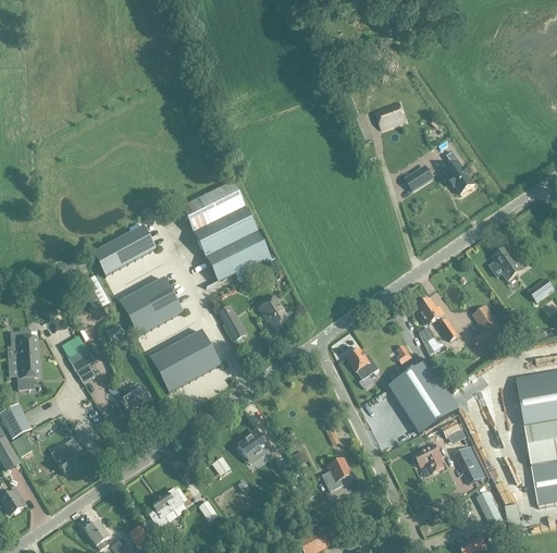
[(399,99),(374,109),(381,128),(406,120),(399,99)]
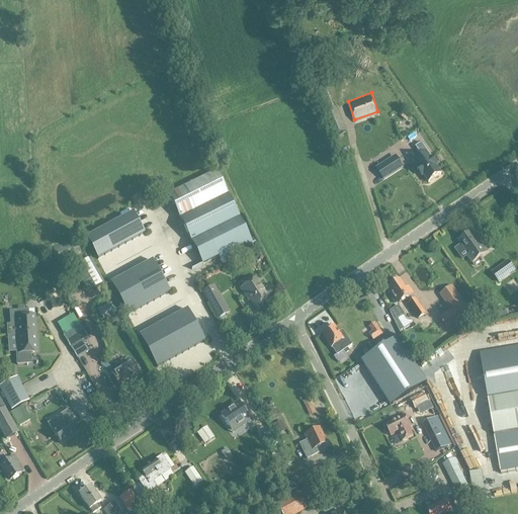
[(422,153),(414,159),(418,165),(417,166),(422,173),(423,172),(428,179),(441,170),(436,163),(438,162),(433,154),(431,155),(427,150),(429,149),(422,139),(416,143),(422,153)]
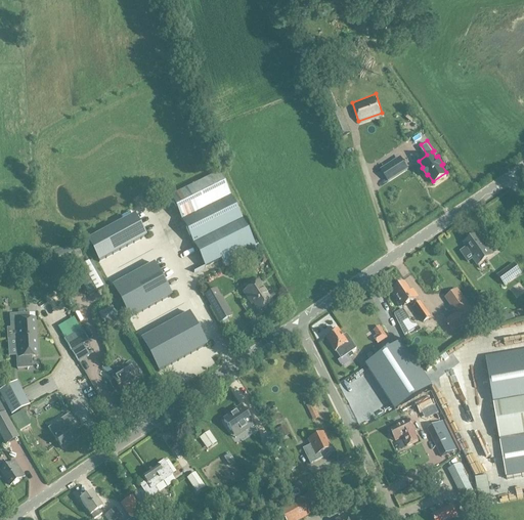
[(401,158),(384,169),(388,176),(406,165),(401,158)]
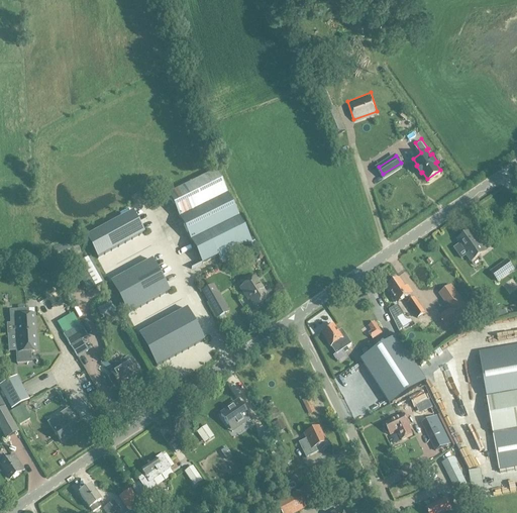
[(213,168),(168,192),(202,261),(218,252),(221,260),(253,243),(247,231),(215,168),(213,168)]
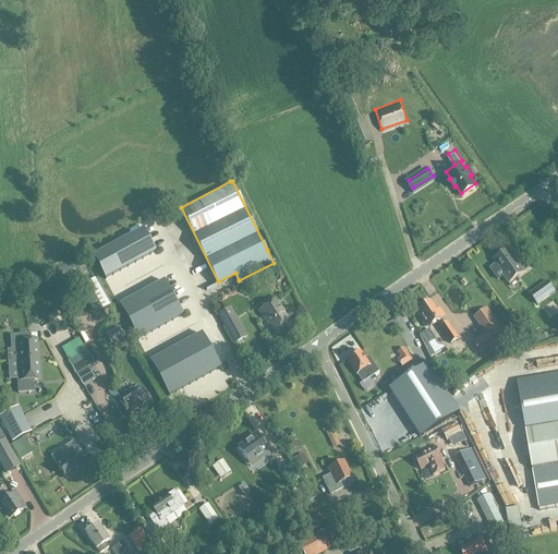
[(105,275),(156,248),(143,225),(93,252),(105,275)]
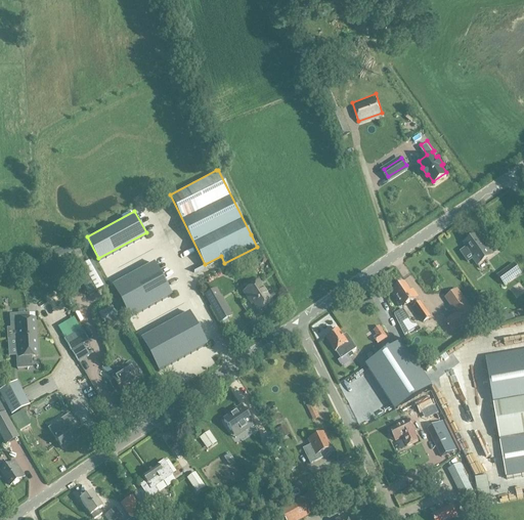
[(476,232),(465,241),(475,255),(473,256),(478,262),(485,257),(492,252),(482,237),(479,237),(476,232)]
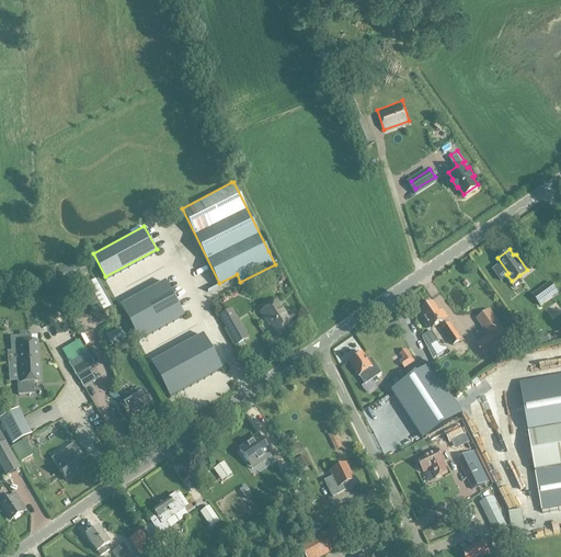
[(111,305),(95,276),(93,277),(82,284),(79,286),(95,314),(111,305)]
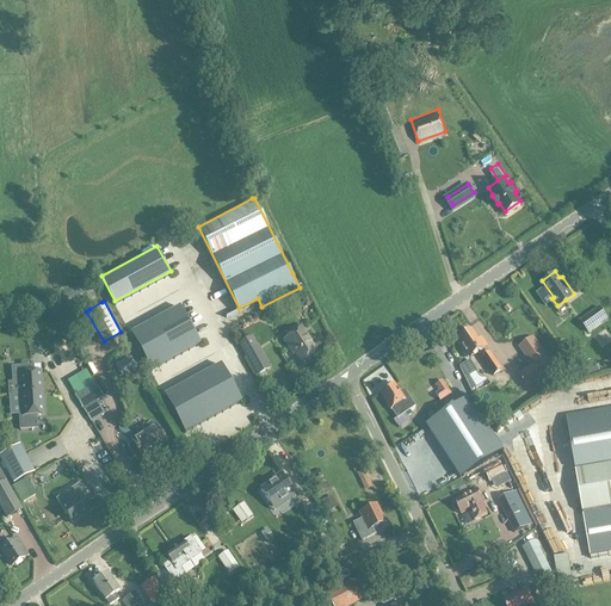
[(152,368),(201,341),(179,303),(130,329),(152,368)]
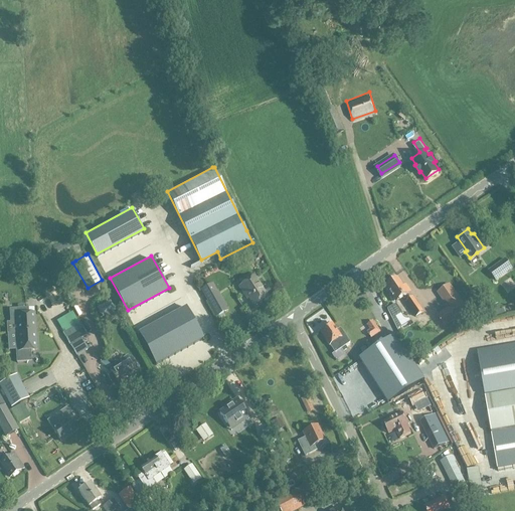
[(505,257),(489,268),(496,278),(512,266),(505,257)]
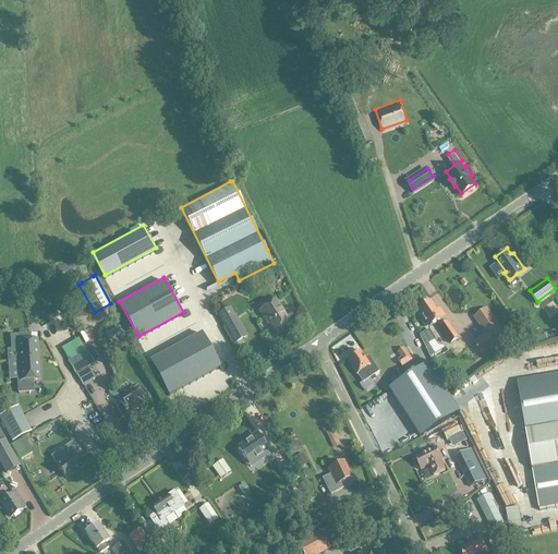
[(553,310),(557,305),(557,297),(556,294),(546,301),(553,310)]
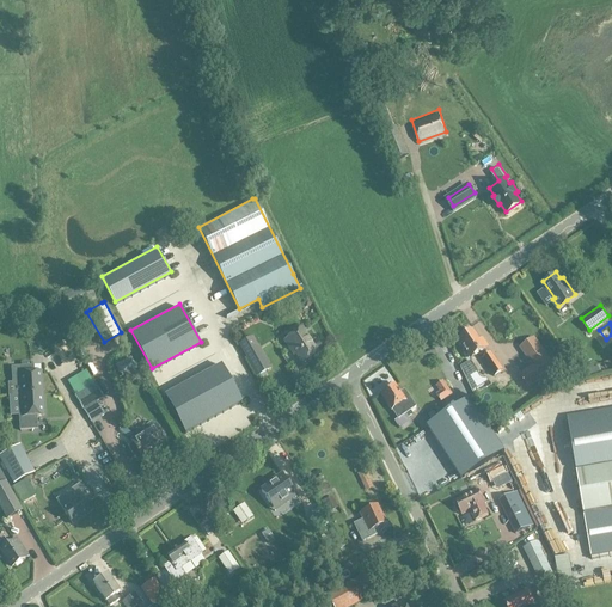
[(304,324),(286,336),(292,345),(294,344),(304,359),(319,349),(304,324)]
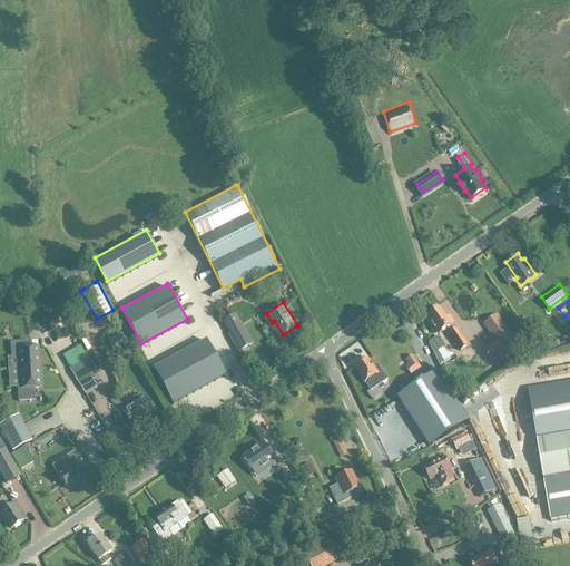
[(458,325),(455,327),(452,322),(454,320),(450,313),(448,315),(441,305),(428,314),(439,331),(445,327),(449,331),(460,348),(469,342),(458,325)]
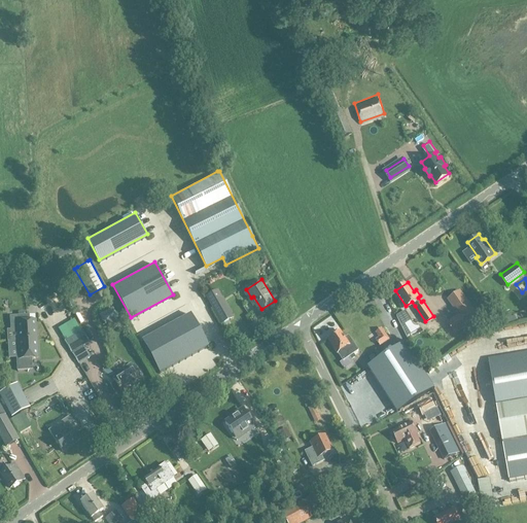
[(214,309),(226,302),(217,286),(206,293),(214,309)]
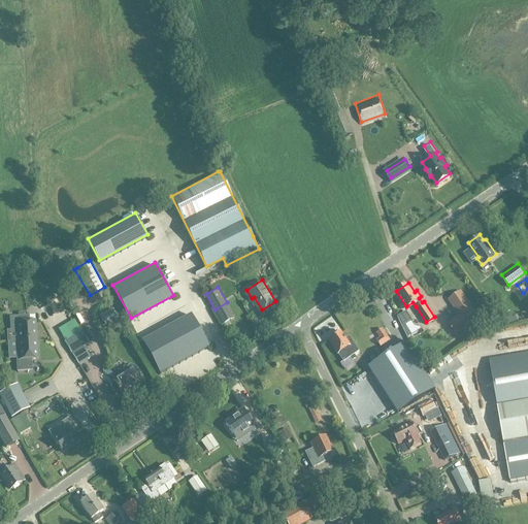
[(456,293),(452,296),(464,314),(450,323),(449,324),(454,332),(479,316),(476,312),(461,289),(456,293)]
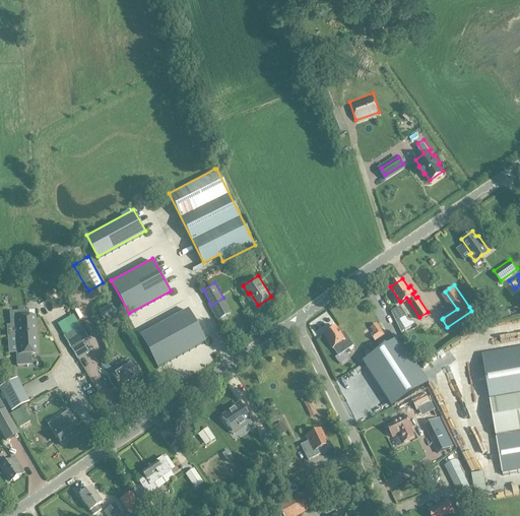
[(110,301),(98,307),(103,317),(115,311),(110,301)]
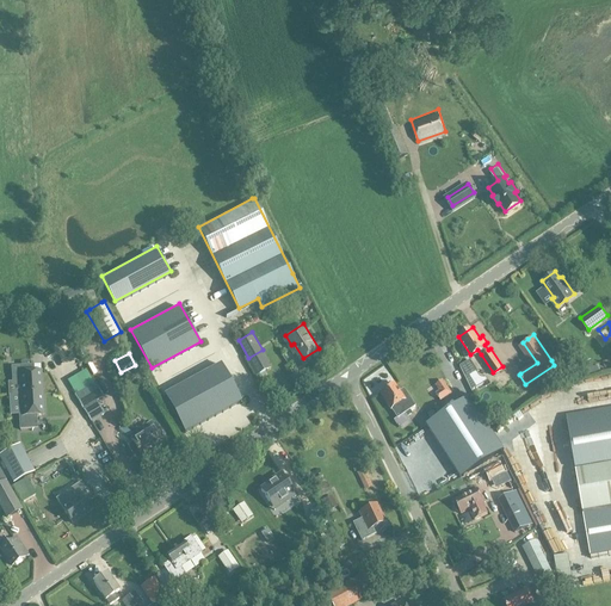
[(591,357),(582,360),(586,368),(587,368),(590,372),(602,370),(599,363),(594,364),(591,357)]
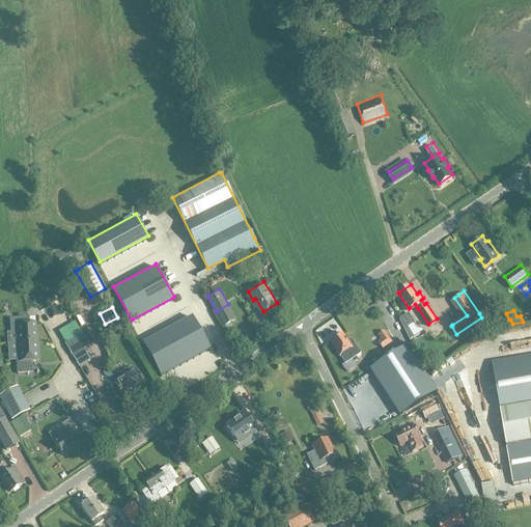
[(161,373),(211,345),(193,312),(143,340),(161,373)]
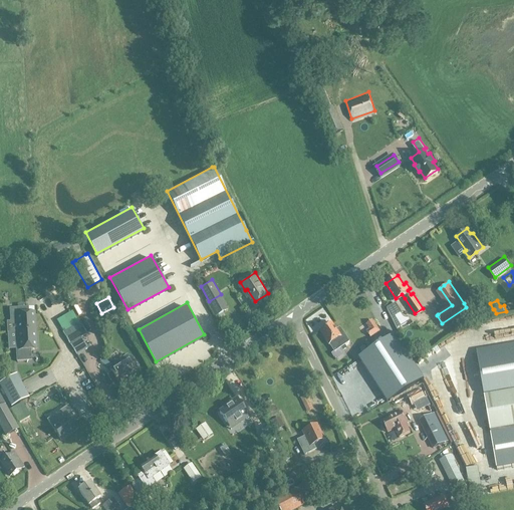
[(15,310),(16,329),(36,328),(35,309),(28,309),(28,304),(15,305),(15,310)]
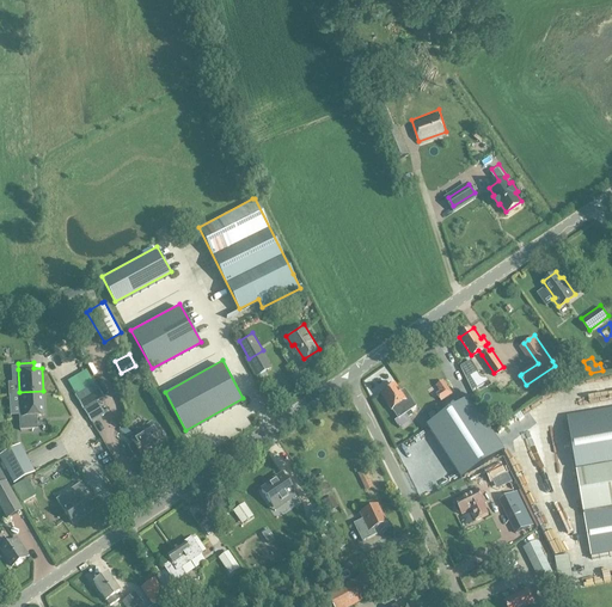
[(83,405),(96,398),(103,393),(96,380),(95,381),(75,392),(83,405)]
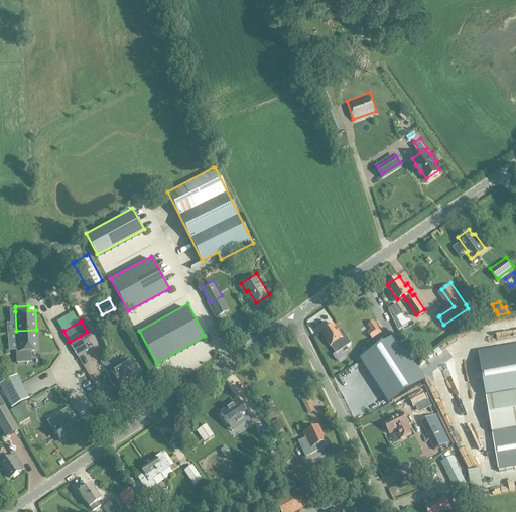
[(342,326),(338,329),(333,322),(321,329),(336,351),(352,340),(342,326)]
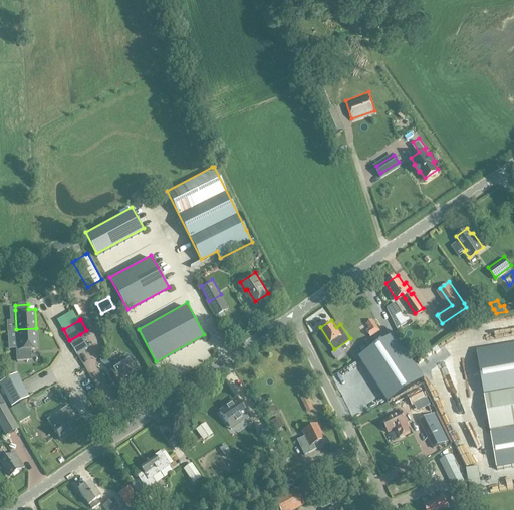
[(375,321),(369,325),(369,326),(366,327),(371,333),(379,327),(375,321)]
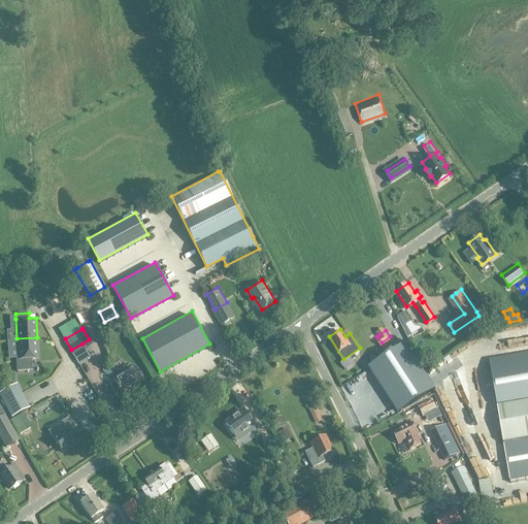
[(38,356),(37,337),(17,338),(17,339),(18,355),(18,356),(15,356),(17,368),(32,367),(31,357),(38,356)]
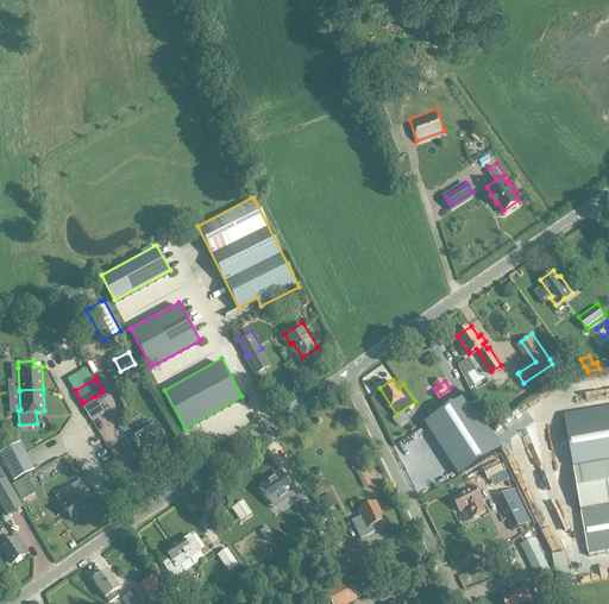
[(498,439),(490,425),(469,394),(431,421),(463,470),(503,446),(501,442),(498,439)]
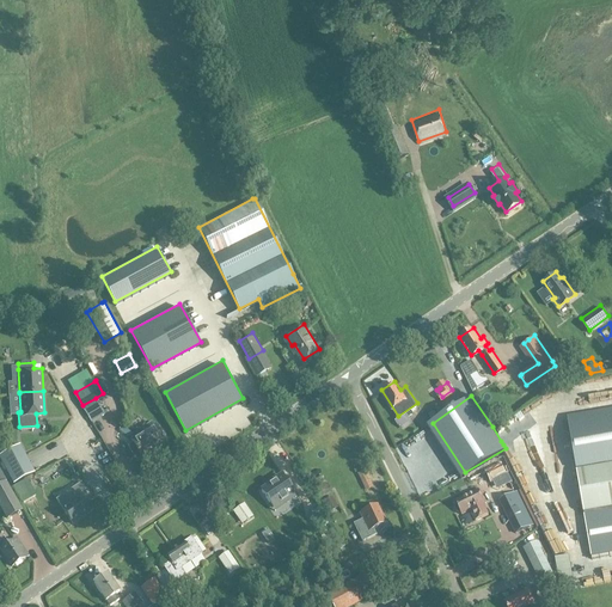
[(97,399),(84,406),(91,420),(104,410),(97,399)]
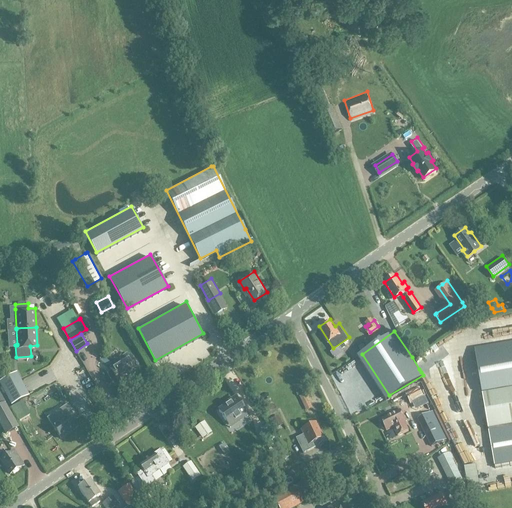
[(495,341),(476,344),(484,391),(511,386),(511,339),(495,342),(495,341)]
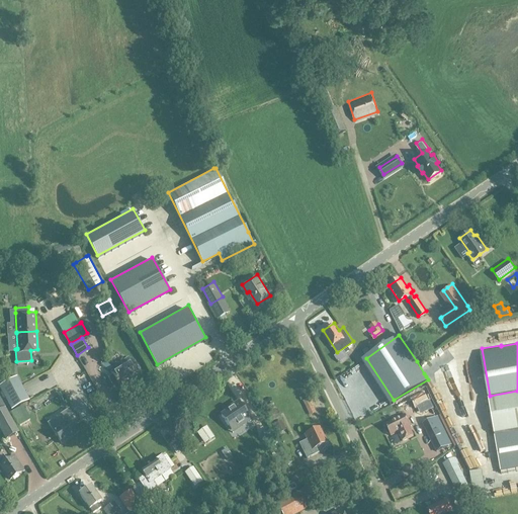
[(446,344),(417,361),(424,373),(453,355),(446,344)]
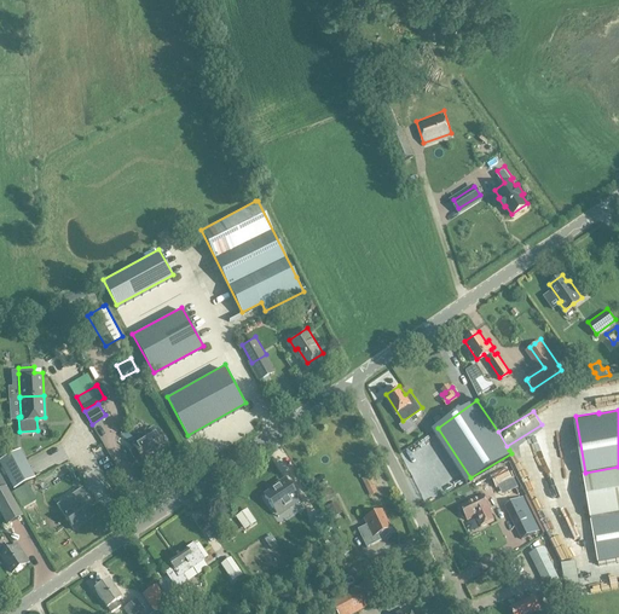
[(132,436),(132,439),(133,441),(132,441),(136,447),(133,450),(137,456),(139,453),(143,459),(144,458),(145,461),(148,461),(154,456),(155,455),(151,450),(157,447),(158,449),(167,444),(156,427),(139,436),(138,435),(136,434),(132,436)]
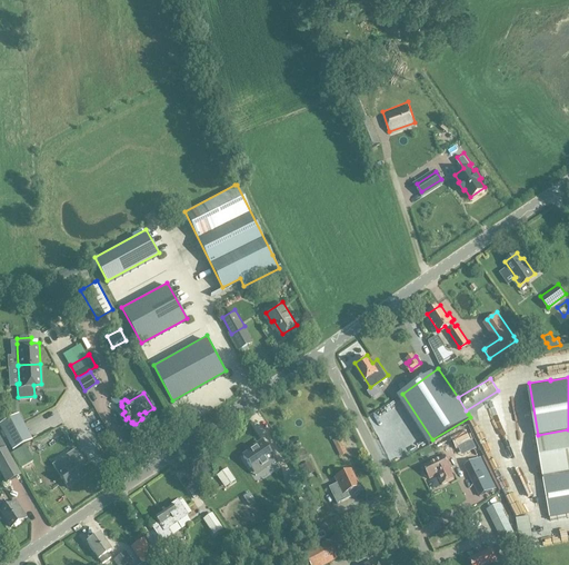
[(115,403),(107,407),(112,418),(121,413),(115,403)]
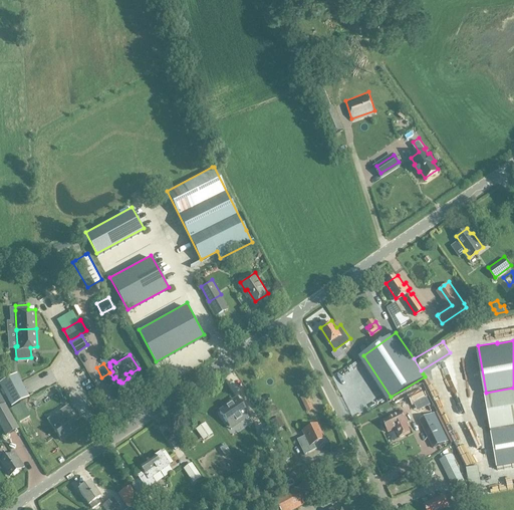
[(343,377),(346,383),(358,374),(355,370),(343,377)]
